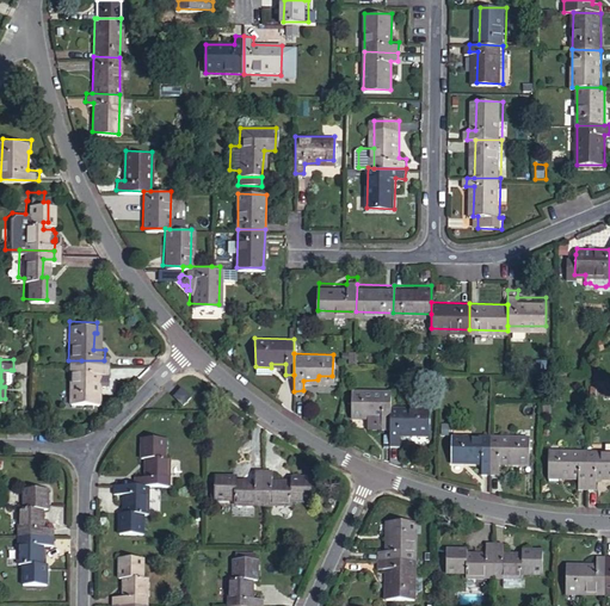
[(81,360),(68,360),(68,400),(96,400),(96,385),(93,387),(93,370),(104,370),(104,360),(81,360)]
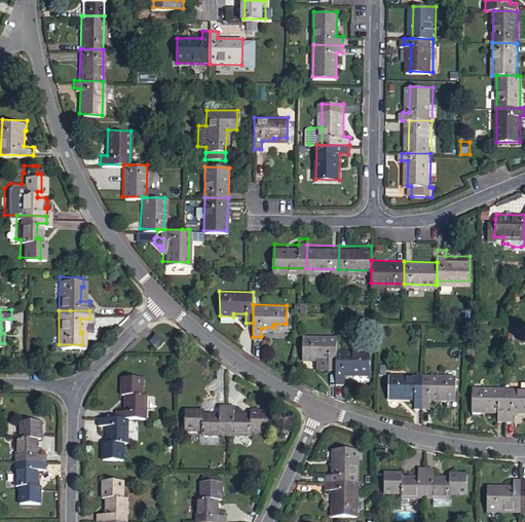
[(9,326),(9,319),(1,319),(1,328),(7,329),(9,326)]
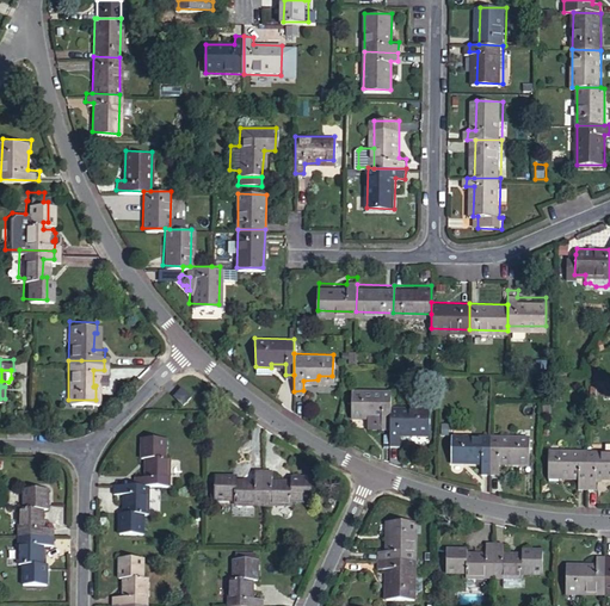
[(184,401),(196,389),(186,378),(174,391),(184,401)]
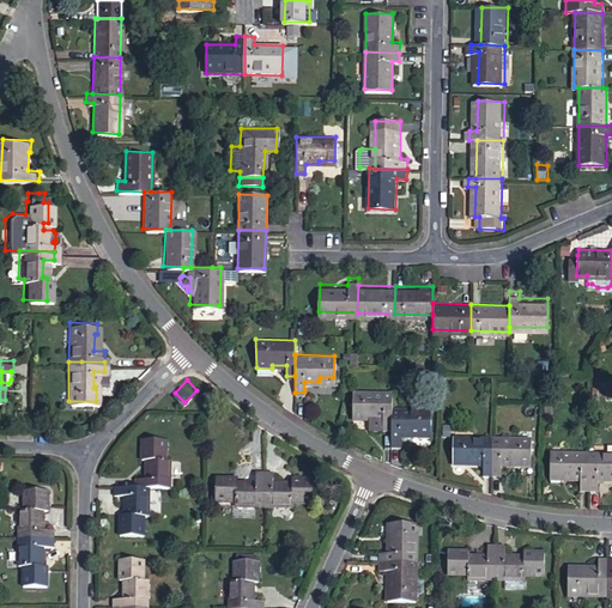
[(391,429),(391,407),(392,394),(352,393),(351,413),(369,414),(368,426),(371,429),(382,429),(391,429)]
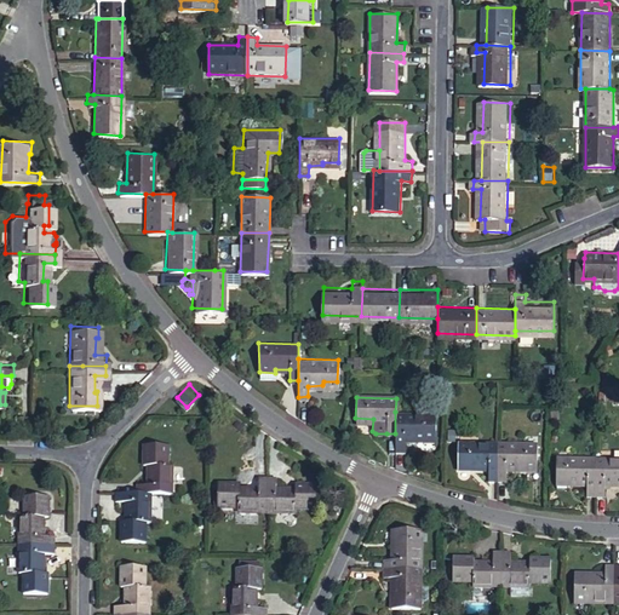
[(422,406),(422,412),(434,413),(434,406),(430,402),(427,402),(422,406)]
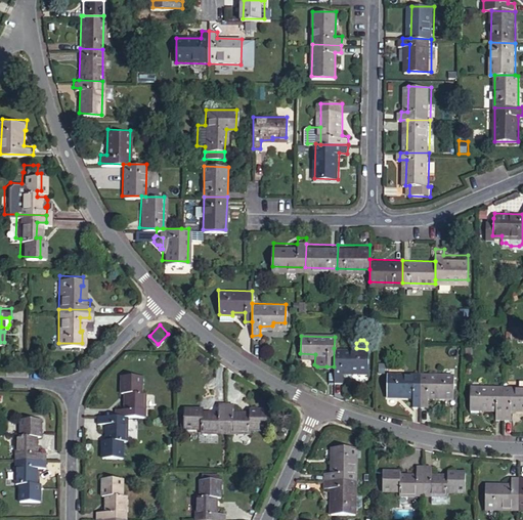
[(356,348),(334,348),(334,366),(334,379),(341,379),(342,369),(353,370),(353,366),(366,365),(367,349),(366,349),(356,348)]
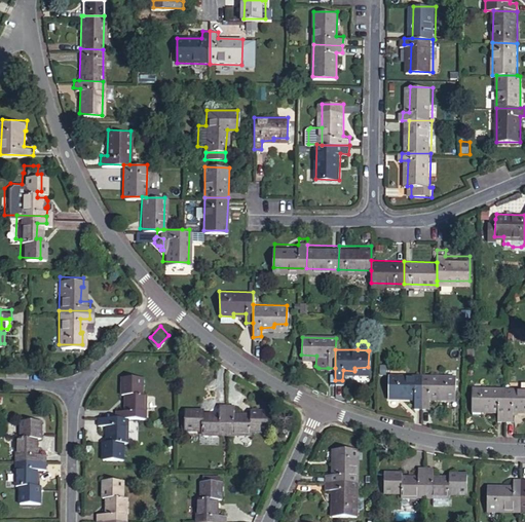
[(412,407),(420,406),(421,375),(386,374),(386,392),(401,393),(401,396),(412,397),(412,407)]
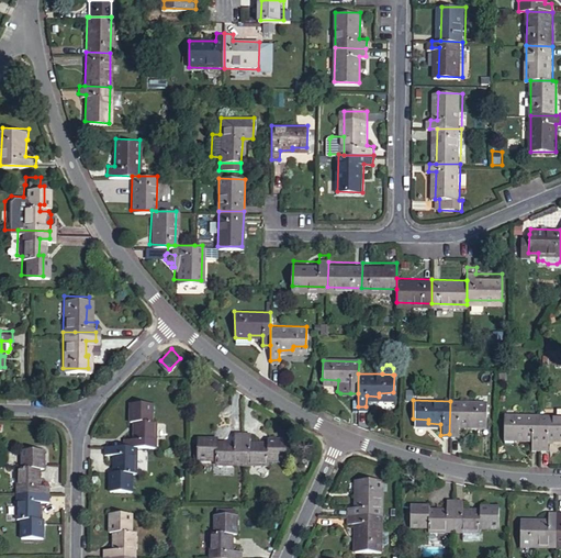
[(123,436),(121,444),(135,445),(153,445),(154,419),(149,419),(150,402),(128,401),(127,419),(132,419),(131,436),(123,436)]
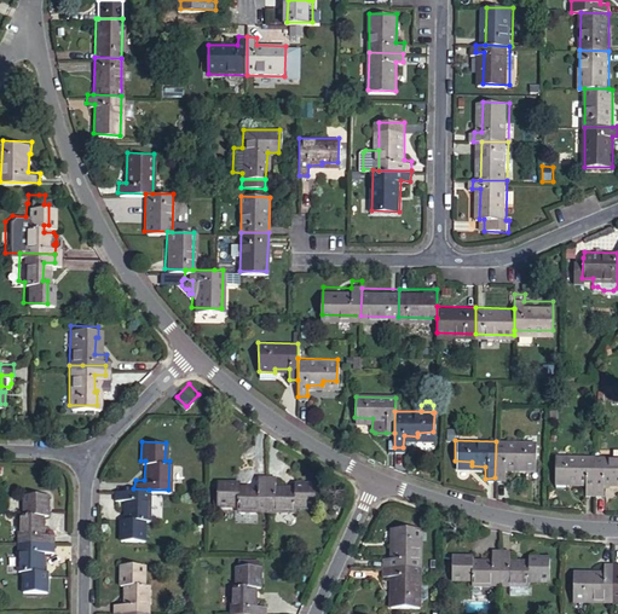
[(495,478),(504,478),(504,467),(517,465),(517,463),(535,463),(535,441),(496,441),(495,478)]
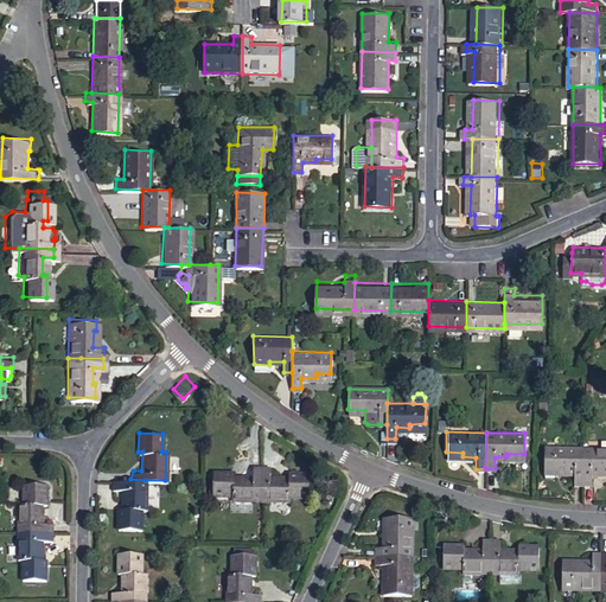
[(584,447),(584,482),(592,481),(593,471),(605,471),(605,446),(601,447),(584,447)]
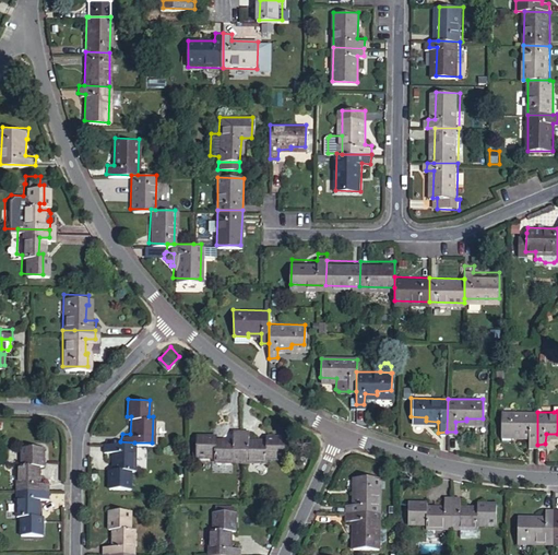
[(529,435),(529,445),(537,445),(537,412),(502,412),(501,432),(515,432),(514,435),(529,435)]
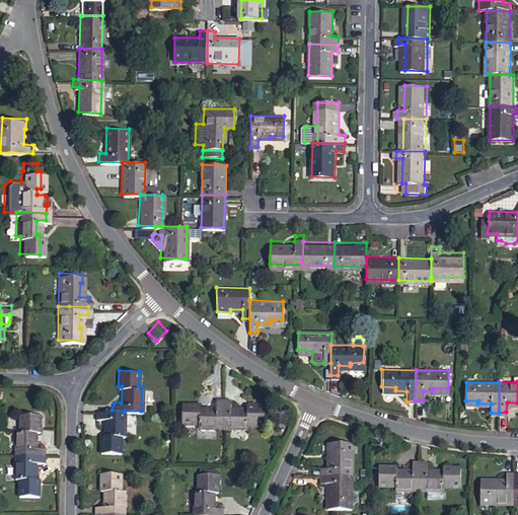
[(198,425),(223,426),(223,397),(215,397),(215,406),(200,406),(199,401),(181,401),(180,421),(199,422),(198,425)]
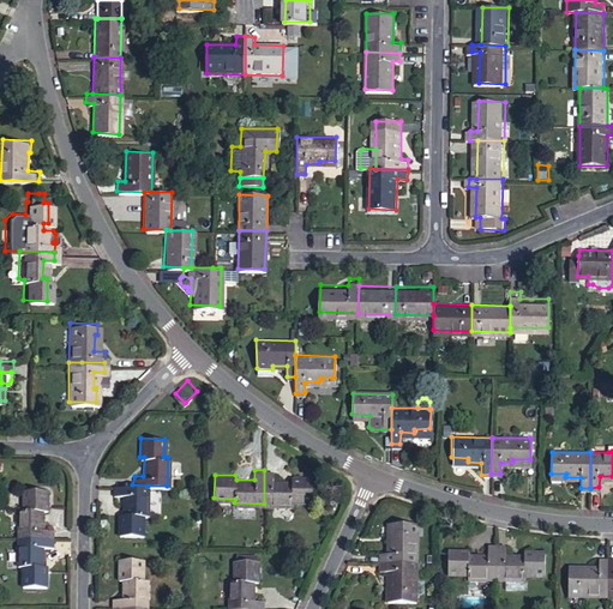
[(264,504),(292,504),(292,500),(313,500),(314,476),(293,477),(293,481),(275,481),(275,470),(264,470),(264,504)]
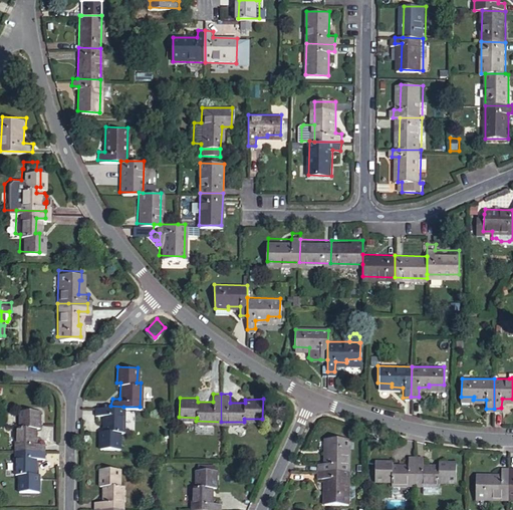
[(123,407),(110,406),(94,406),(94,413),(103,414),(102,427),(100,428),(99,445),(118,446),(119,430),(123,430),(123,407)]
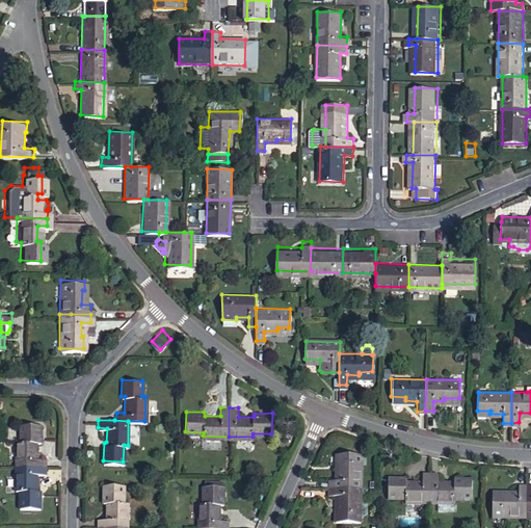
[(16,442),(16,464),(44,465),(44,456),(35,455),(36,442),(40,441),(40,424),(20,424),(19,441),(16,442)]
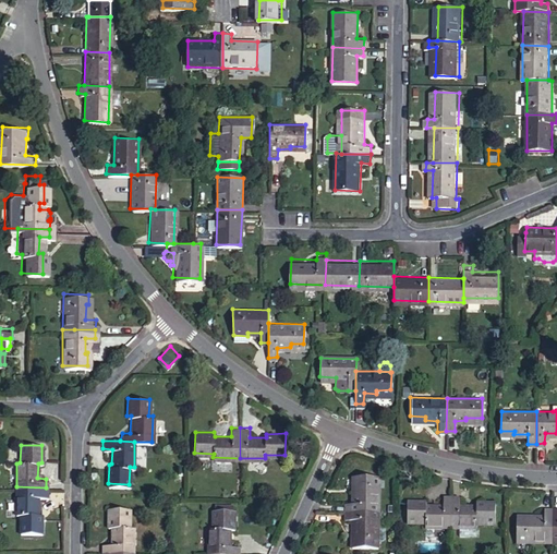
[(348,503),(347,510),(379,512),(380,477),(354,476),(354,485),(358,486),(356,503),(348,503)]
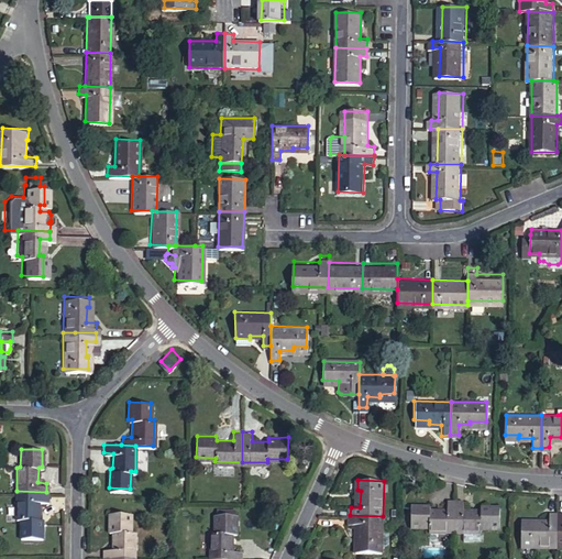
[(17,491),(15,516),(20,517),(19,535),(41,536),(41,516),(37,515),(37,497),(47,499),(46,492),(17,491)]
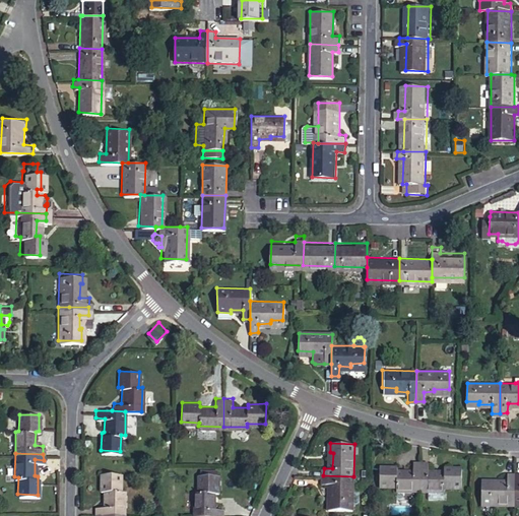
[(396,485),(396,488),(420,489),(420,459),(414,459),(412,468),(398,468),(398,465),(380,465),(380,484),(396,485)]
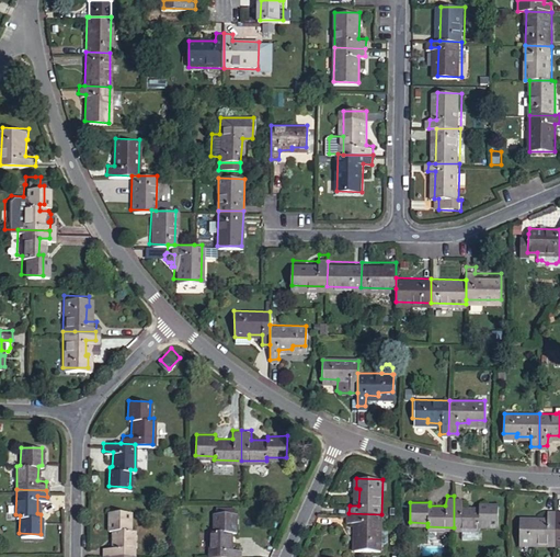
[(454,496),(454,527),(463,527),(479,527),(479,523),(496,523),(498,503),(479,502),(479,507),(461,506),(463,496),(454,496)]
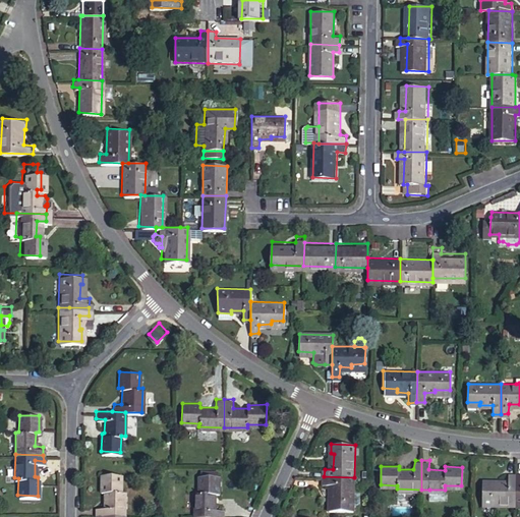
[(483,476),(481,502),(515,502),(515,470),(508,470),(506,479),(493,479),(493,476),(483,476)]
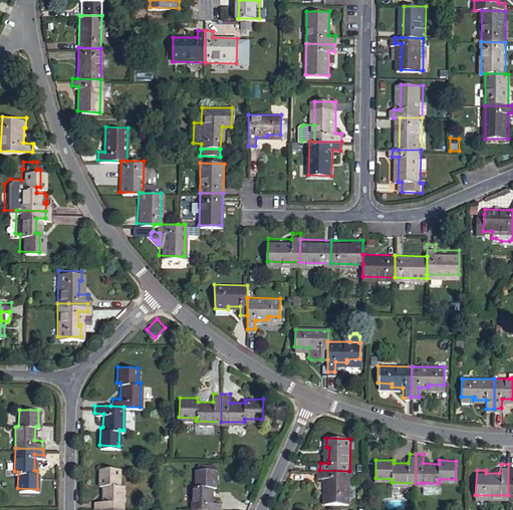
[(123,507),(123,486),(119,486),(120,469),(101,469),(100,485),(104,486),(103,500),(96,500),(96,507),(123,507)]
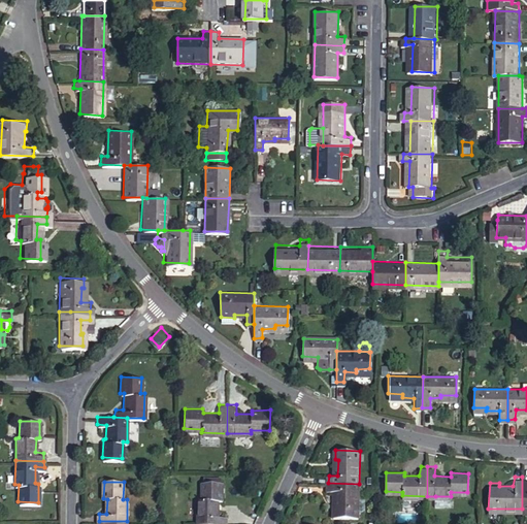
[(328,483),(328,489),(337,490),(336,505),(334,505),(333,516),(359,517),(359,484),(328,483)]
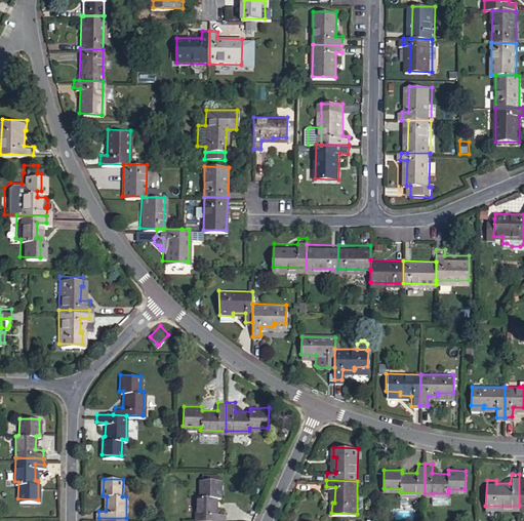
[(201,498),(197,499),(196,519),(226,520),(226,514),(215,515),(216,499),(220,499),(222,481),(201,482),(201,498)]
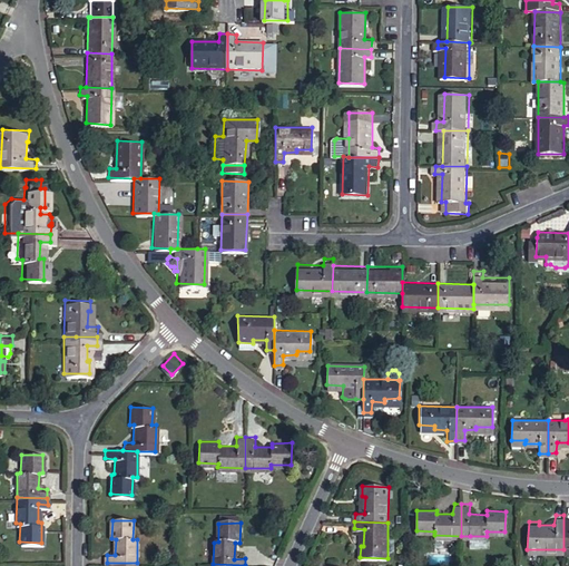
[(487,536),(470,536),(469,546),(486,546),(487,536)]
